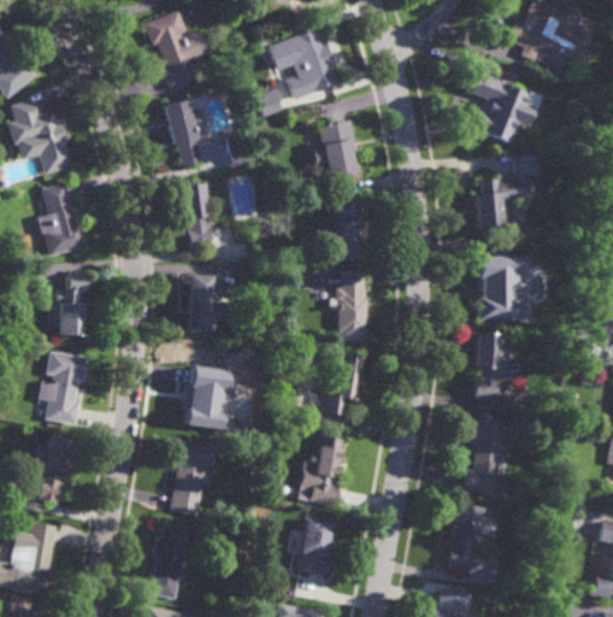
[(554,0),(579,12),(567,37),(573,40),(561,65),(507,40),(516,21),(520,22),(524,15),(526,16),(532,0),(554,0)]
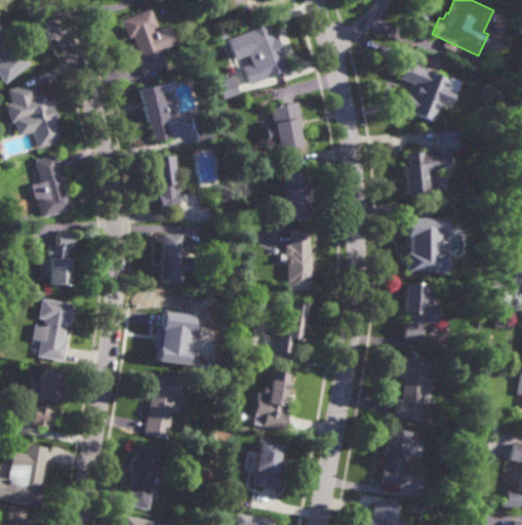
[(155,32),(164,28),(171,47),(162,51),(168,66),(144,75),(137,58),(142,56),(133,36),(129,38),(122,19),(152,8),(159,26),(154,28),(155,32)]
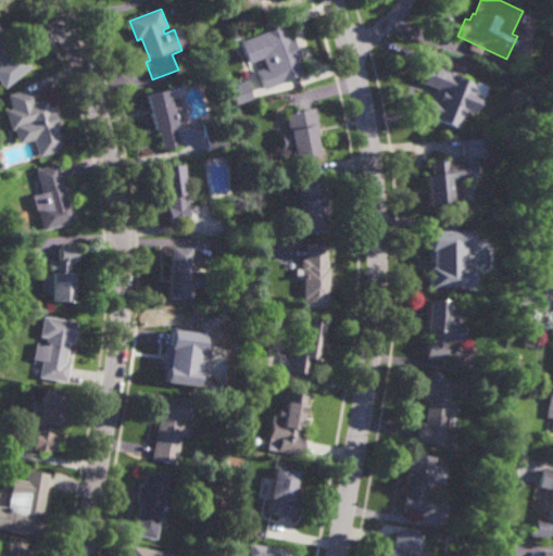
[(291,38),(293,37),(302,58),(299,59),(305,74),(265,89),(259,71),(275,64),(263,33),(286,24),(291,38)]
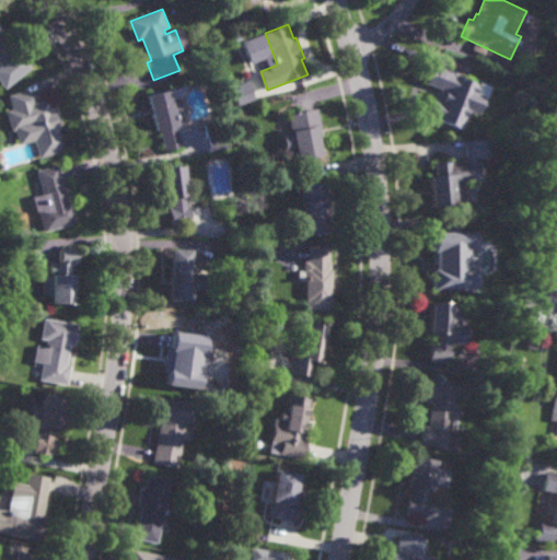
[(15,82),(0,62),(0,25),(34,68),(15,82)]
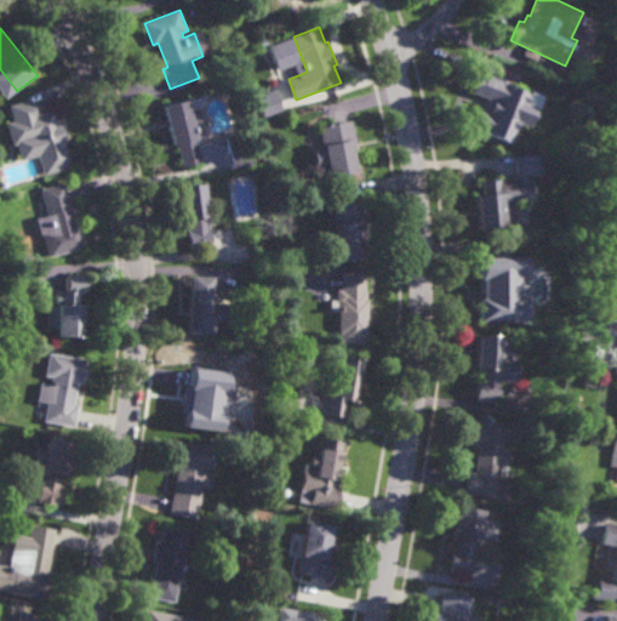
[(524,90),(524,92),(530,95),(526,104),(535,107),(527,127),(518,124),(510,143),(472,127),(478,113),(480,114),(483,109),(487,112),(492,100),(474,92),(481,74),(524,90)]
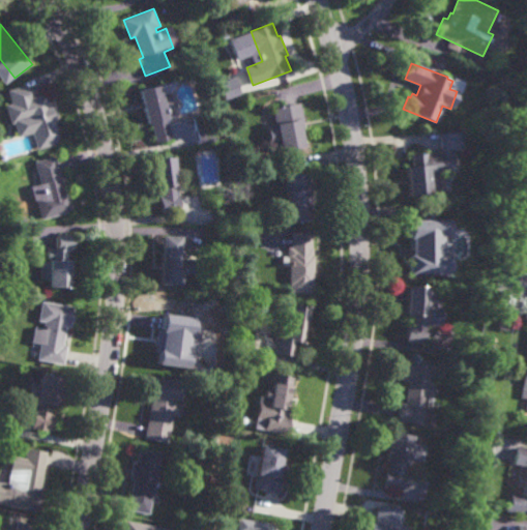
[(240,94),(235,78),(220,82),(225,99),(240,94)]
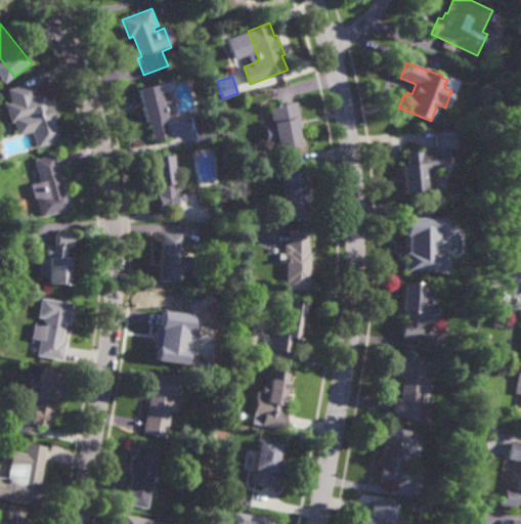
[(32,96),(47,92),(50,101),(51,101),(57,122),(55,122),(61,141),(39,148),(34,132),(20,136),(15,122),(13,123),(7,104),(13,102),(9,90),(28,84),(32,96)]
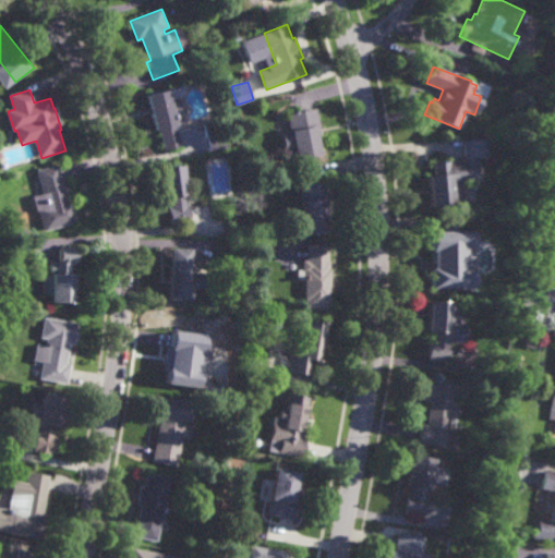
[(171,99),(179,97),(185,123),(178,125),(183,146),(166,152),(160,130),(157,131),(148,95),(169,89),(171,99)]
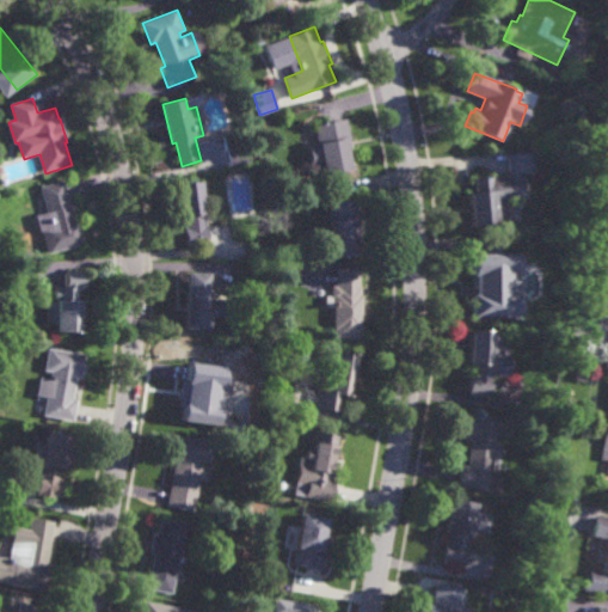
[(354,170),(326,175),(324,166),(314,169),(309,146),(319,145),(315,126),(348,118),(351,138),(347,139),(354,170)]
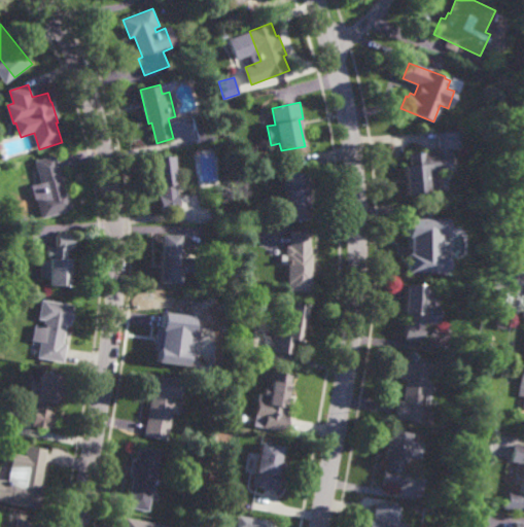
[(460,149),(459,132),(438,132),(438,149),(460,149)]
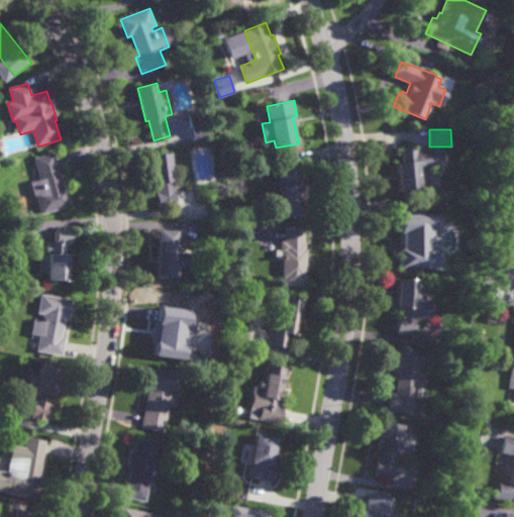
[(419,152),(430,152),(432,167),(420,168),(422,191),(402,192),(399,164),(405,163),(404,151),(419,149),(419,152)]
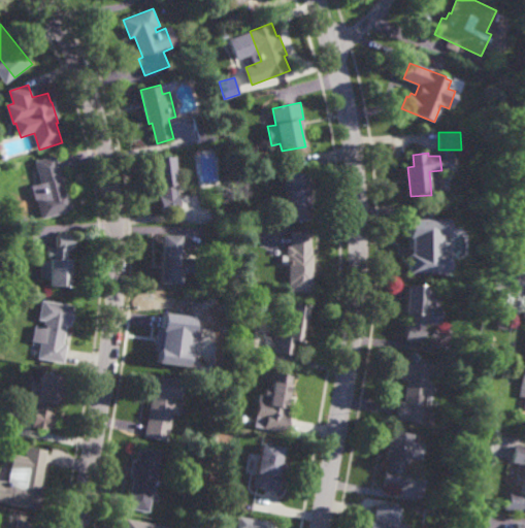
[(60,170),(61,169),(66,191),(69,190),(74,211),(43,220),(38,198),(45,197),(36,161),(56,156),(60,170)]
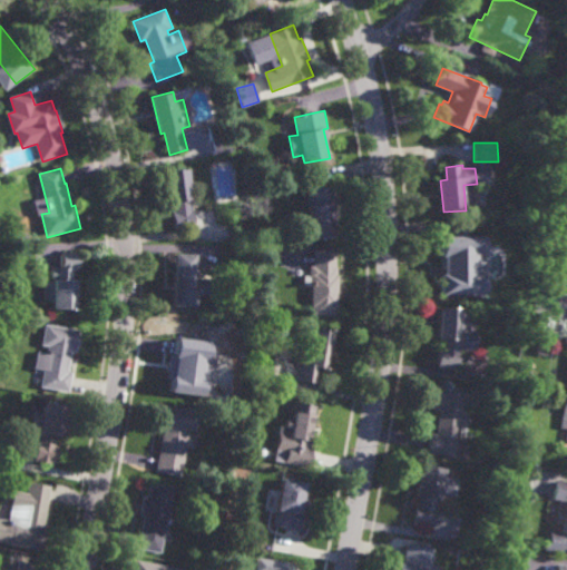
[(196,228),(176,231),(174,212),(174,203),(170,203),(166,173),(189,169),(194,199),(193,202),(196,228)]
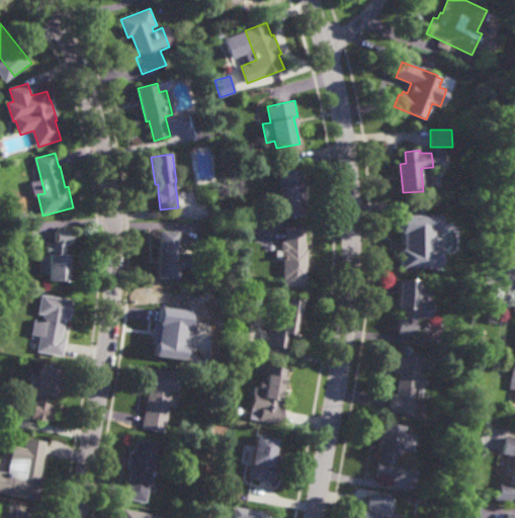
[(310,216),(306,216),(306,218),(284,219),(282,188),(281,188),(280,172),(306,170),(310,216)]
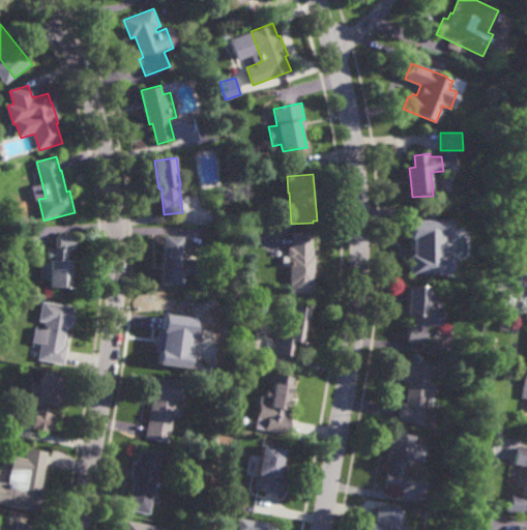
[(441,260),(448,260),(449,275),(412,275),(412,257),(415,257),(415,240),(412,240),(412,222),(448,222),(448,237),(442,237),(441,260)]
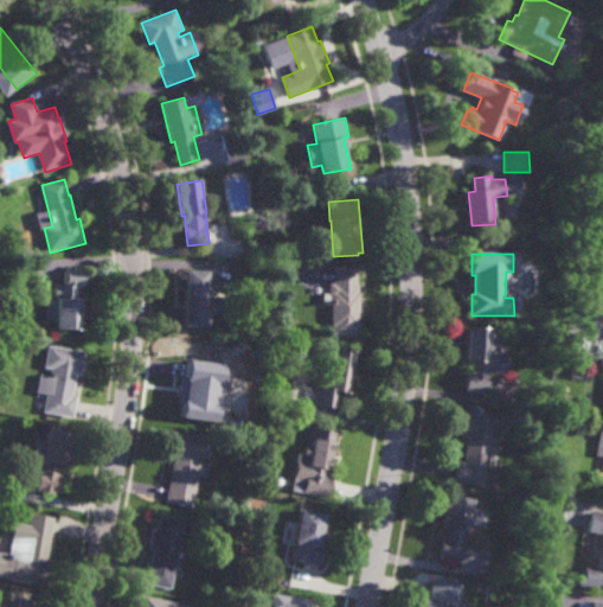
[(87,288),(79,288),(79,299),(85,299),(85,331),(58,331),(58,323),(49,323),(49,300),(59,300),(59,299),(56,299),(56,288),(58,288),(58,286),(70,286),(70,283),(68,283),(68,269),(87,269),(87,288)]
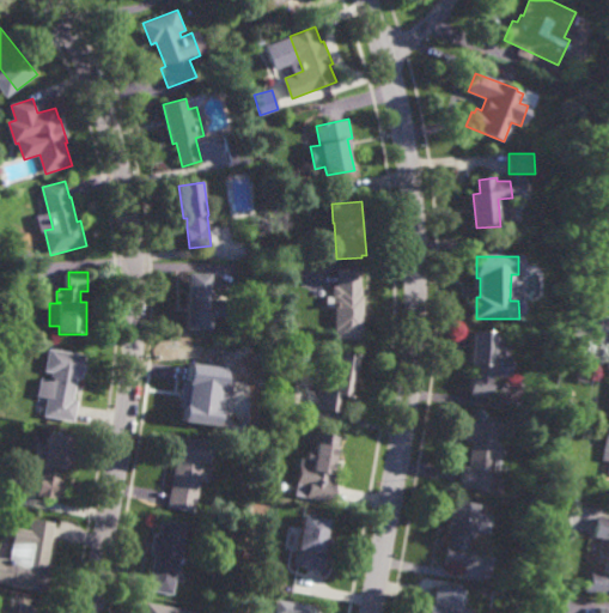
[(361,287),(364,287),(364,296),(365,297),(365,331),(363,331),(363,340),(336,339),(338,299),(334,299),(335,287),(339,287),(340,272),(363,272),(361,287)]
